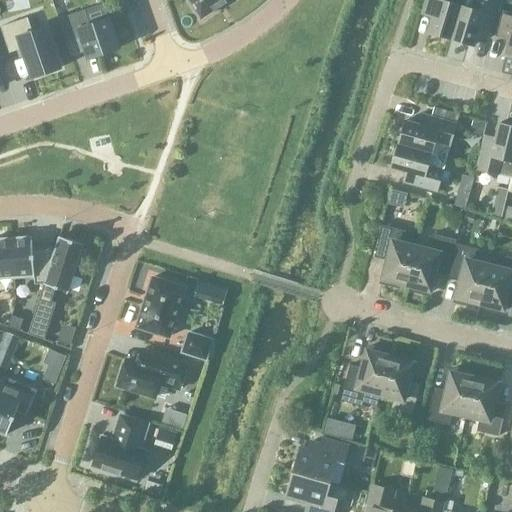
[(189,0),(201,18),(229,0),(189,0)]
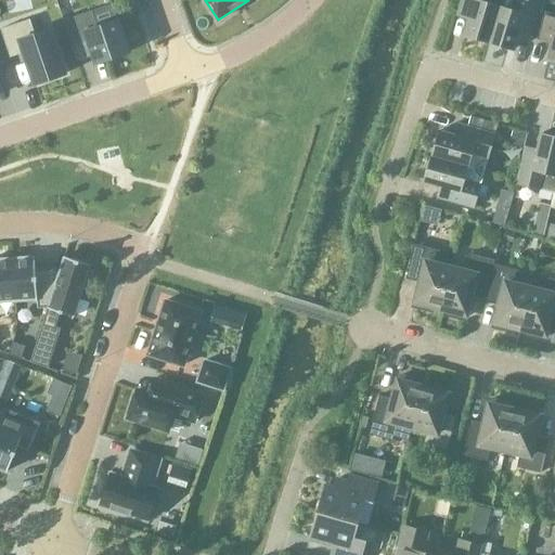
[(463,35),(488,42),(499,7),(486,2),(486,0),(460,0),(459,7),(470,10),(463,35)]
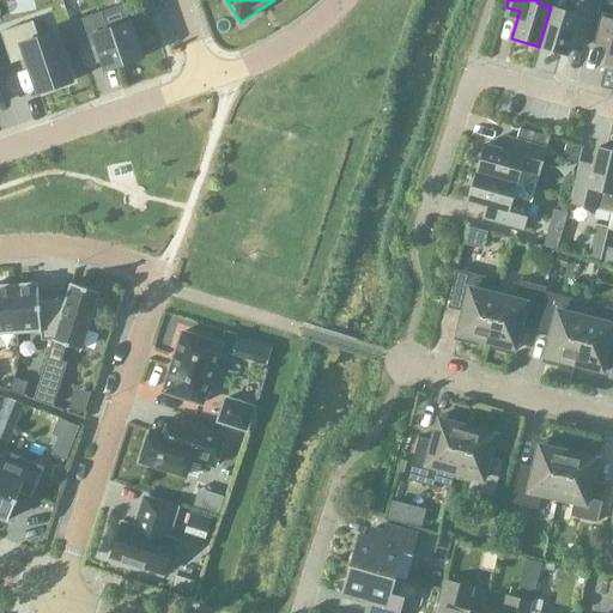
[(569,0),(566,12),(551,7),(539,47),(566,55),(575,28),(589,31),(598,1),(592,0),(569,0)]
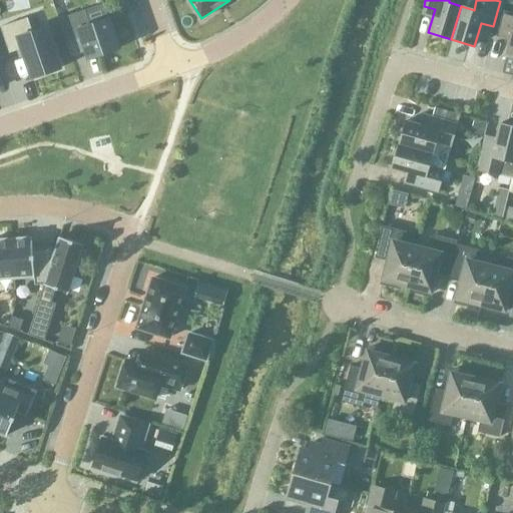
[(80,36),(88,59),(118,49),(108,18),(103,4),(84,10),(62,18),(69,40),(80,36)]
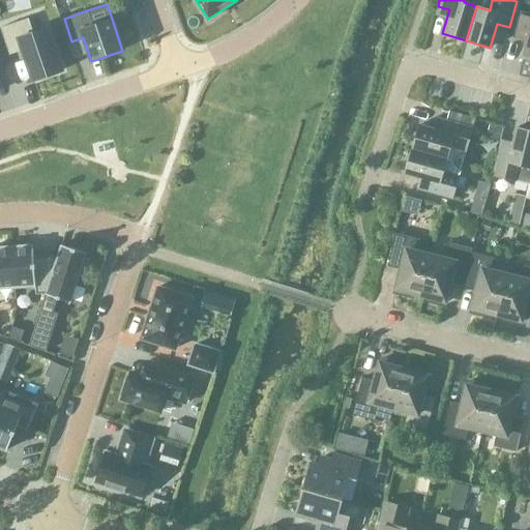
[(523,56),(529,57),(529,13),(520,11),(512,38),(526,41),(523,56)]
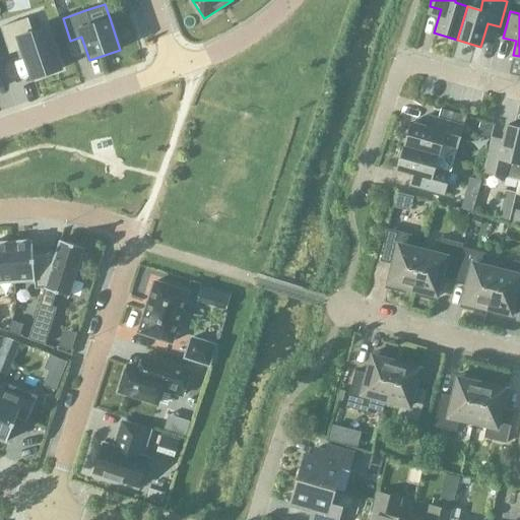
[(33,79),(60,70),(46,27),(31,31),(27,18),(0,26),(9,54),(22,50),(33,79)]
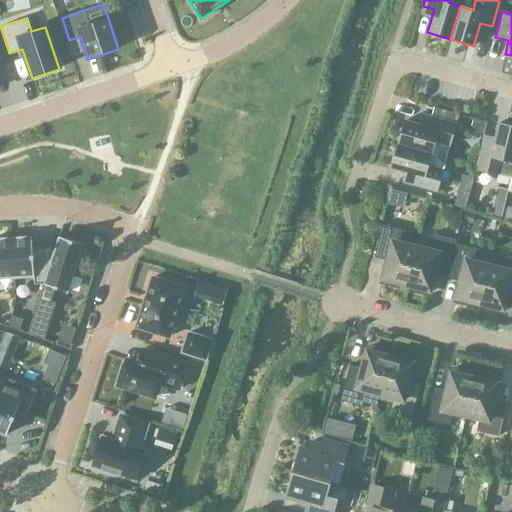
[(398,144),(446,158),(450,146),(456,124),(455,123),(431,117),(428,128),(418,125),(404,121),(398,144)]
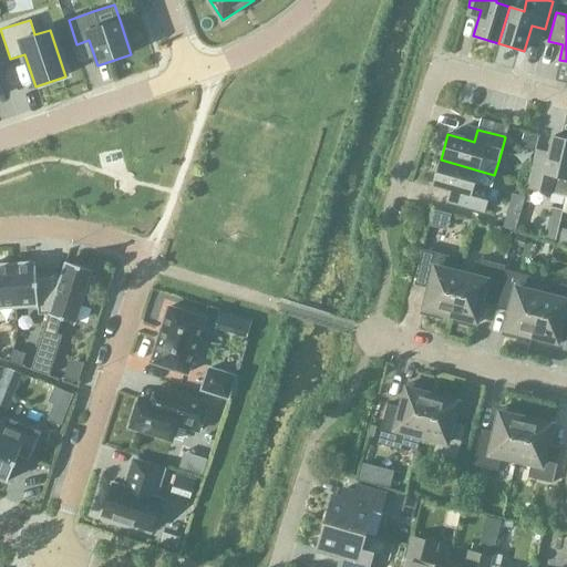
[(565,197),(566,189),(566,140),(553,136),(546,163),(533,161),(526,188),(552,194),(565,197)]
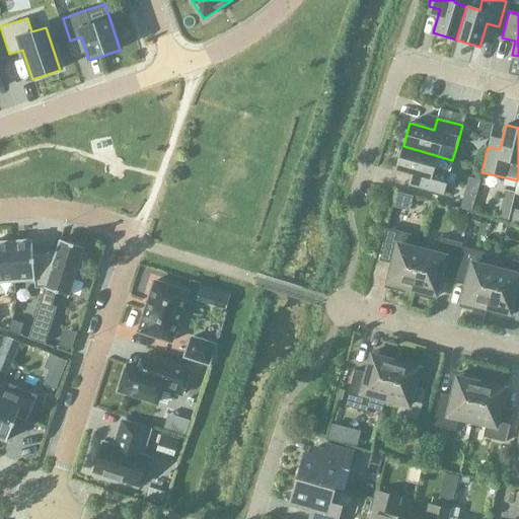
[(417,189),(442,196),(452,160),(403,146),(396,170),(421,176),(417,189)]
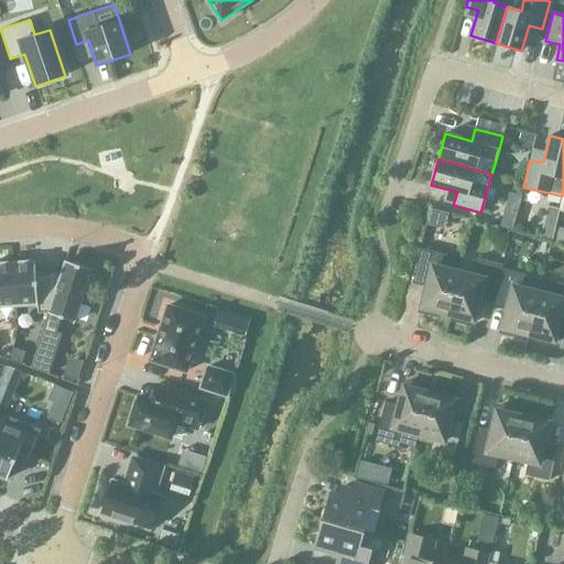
[(442,223),(445,204),(426,202),(423,219),(442,223)]
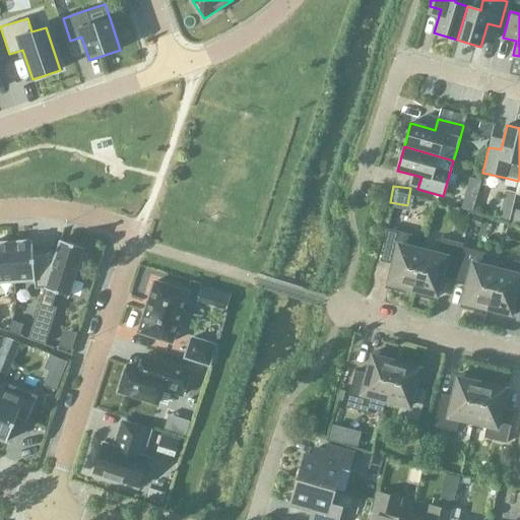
[(405,287),(412,289),(421,252),(408,248),(411,236),(388,230),(380,262),(393,265),(388,287),(404,291),(405,287)]
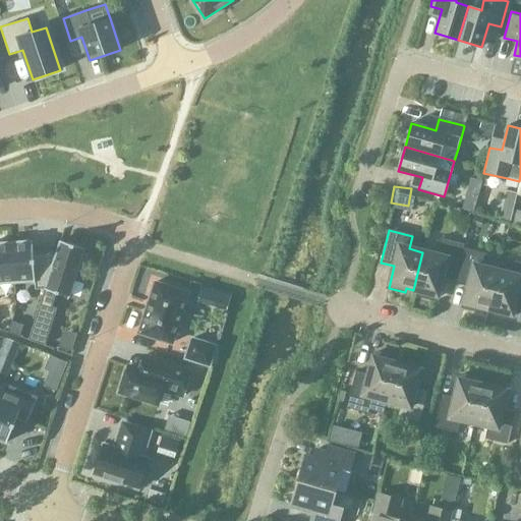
[(443,271),(457,274),(463,248),(464,244),(441,239),(437,255),(422,252),(413,290),(420,291),(419,295),(436,299),(443,271)]
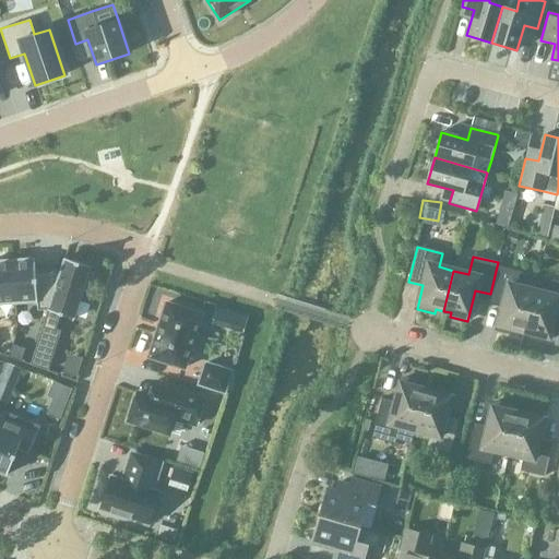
[(34,259),(12,260),(15,305),(38,304),(38,311),(49,311),(54,271),(35,272),(34,259)]
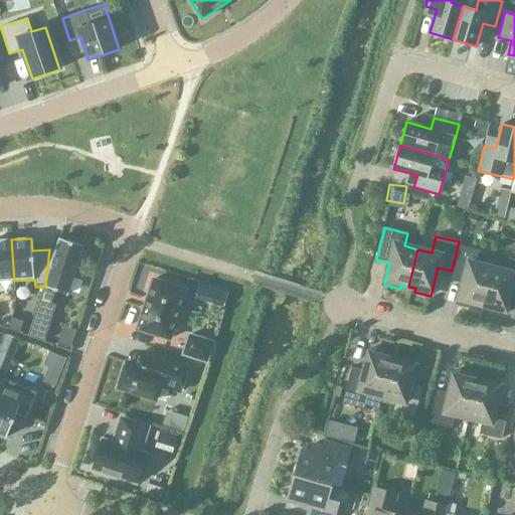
[(55,251),(49,249),(45,287),(29,337),(44,342),(55,305),(51,304),(55,290),(67,294),(76,267),(81,268),(87,252),(81,250),(83,246),(59,238),(55,251)]
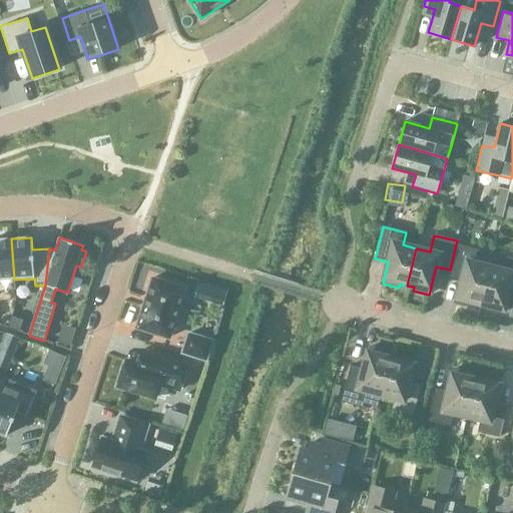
[(0,281),(14,280),(11,238),(0,239),(0,281)]
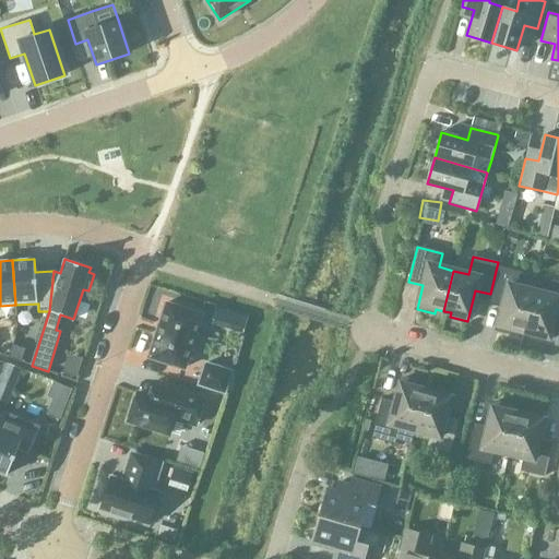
[(515,330),(524,331),(534,292),(519,287),(523,273),(497,266),(490,294),(506,298),(497,329),(514,333),(515,330)]
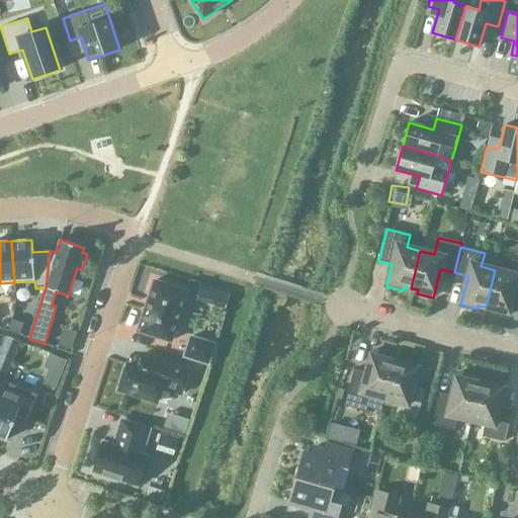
[(508,273),(495,270),(486,307),(492,309),(492,313),(508,317),(513,295),(517,295),(517,261),(512,260),(508,273)]
